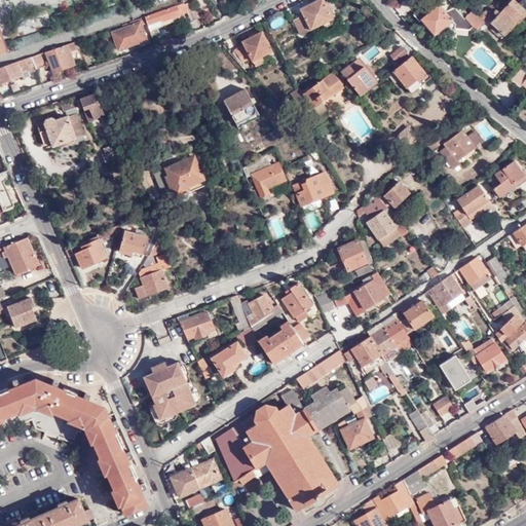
[(323,0),(318,0),(301,9),(303,13),(293,20),(300,34),(333,19),(323,0)]
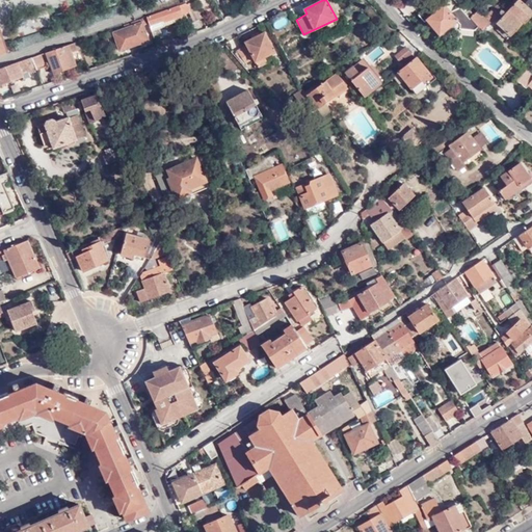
[(531,12),(531,11),(519,0),(516,0),(496,23),(508,35),(514,29),(521,23),(523,24),(531,12)]
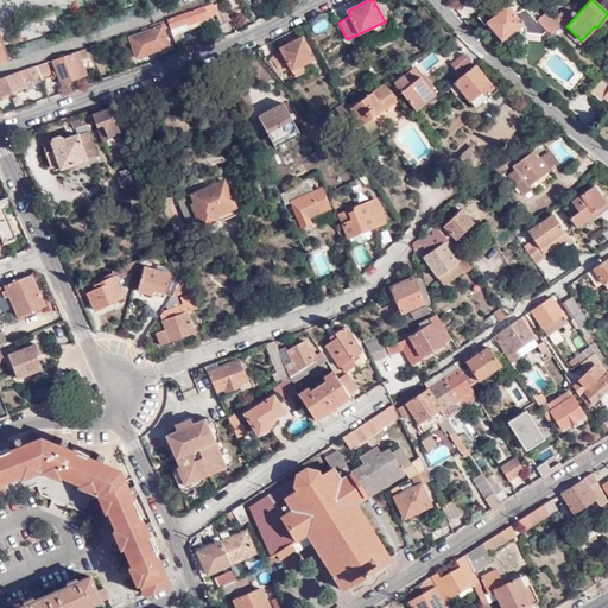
[(211,6),(211,4),(166,20),(175,43),(179,42),(178,39),(183,38),(181,33),(187,31),(184,26),(206,17),(214,13),(220,25),(230,20),(216,4),(211,6)]
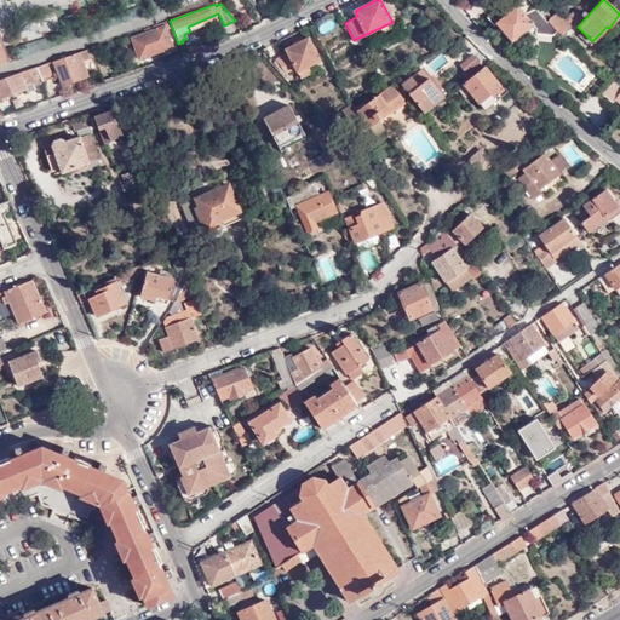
[(558,32),(562,36),(586,11),(580,5),(566,21),(556,11),(547,19),(558,32)]
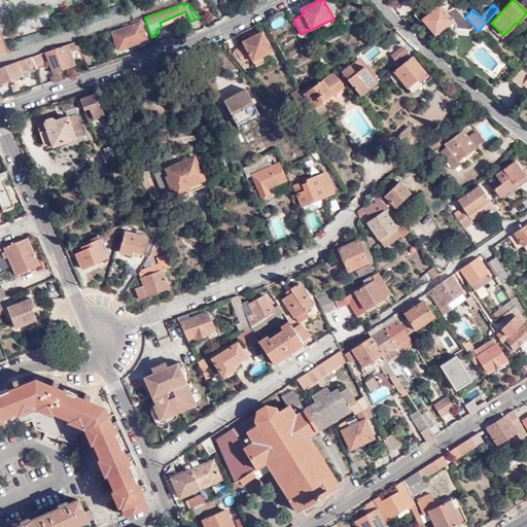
[(423,11),(412,16),(418,23),(421,21),(440,39),(454,40),(456,28),(470,30),(475,27),(465,16),(456,7),(445,11),(438,5),(433,9),(431,7),(423,11)]
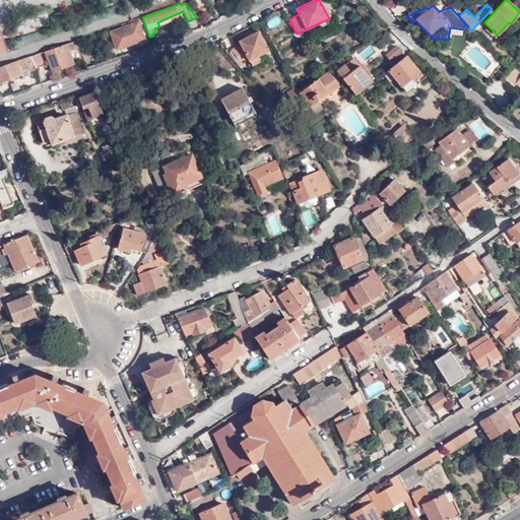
[(178,18),(176,14),(157,22),(159,26),(178,18)]
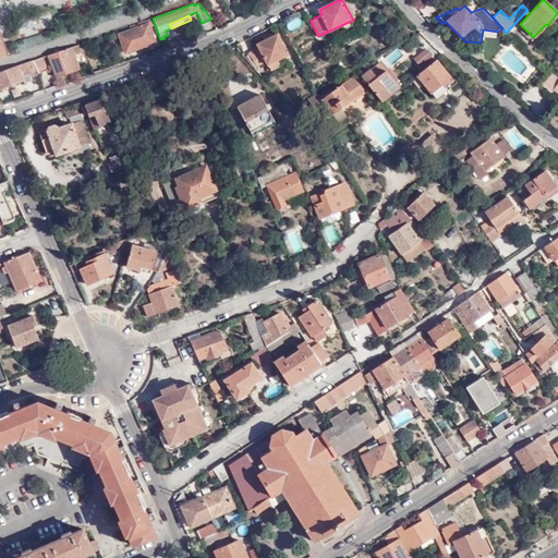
[(298,16),(286,25),(290,32),(302,24),(298,16)]
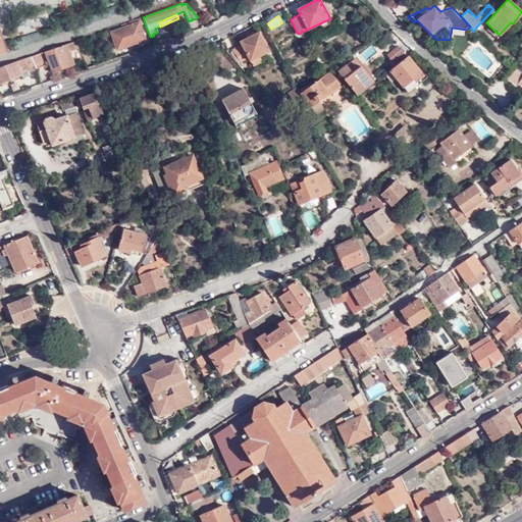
[(142,18),(116,28),(117,31),(111,33),(116,49),(144,39),(141,31),(146,29),(142,18)]
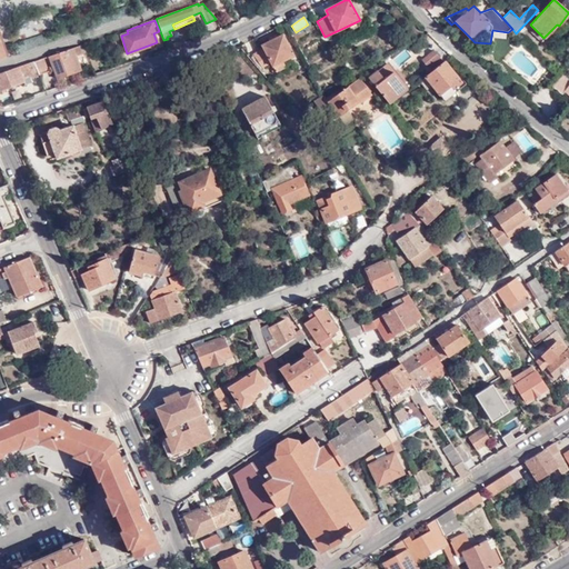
[(557,37),(550,31),(543,38),(549,43),(557,37)]
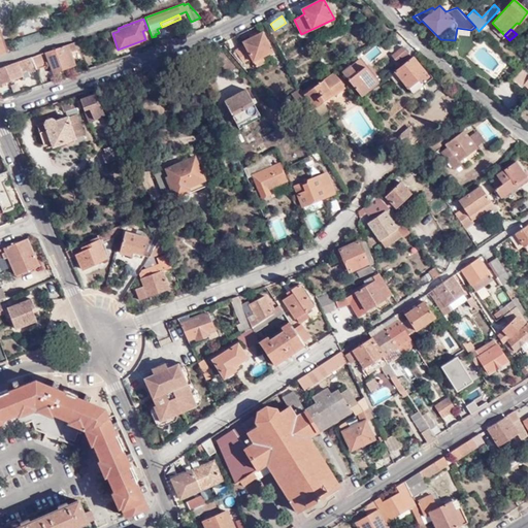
[(253,61),(262,57),(271,52),(261,32),(242,41),(244,45),(234,51),(242,62),(251,58),(253,61)]
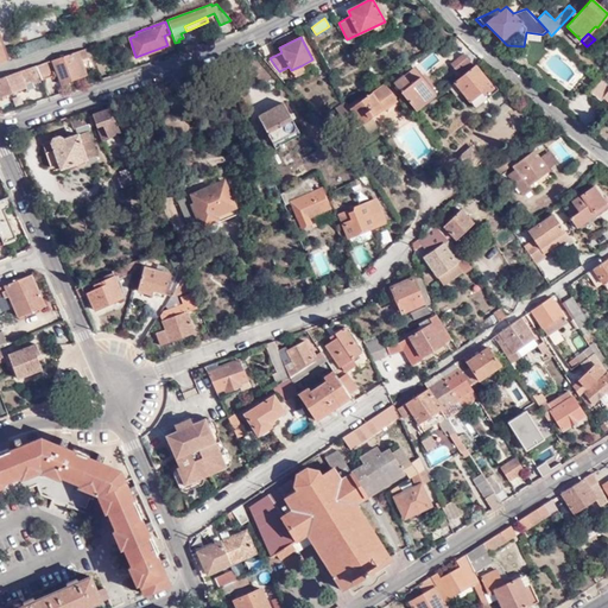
[(80,61),(92,56),(88,48),(51,61),(61,86),(86,76),(80,61)]
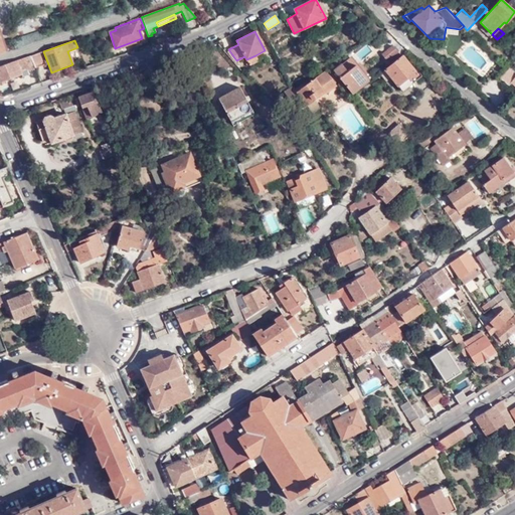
[(394,46),(383,54),(390,62),(401,54),(394,46)]
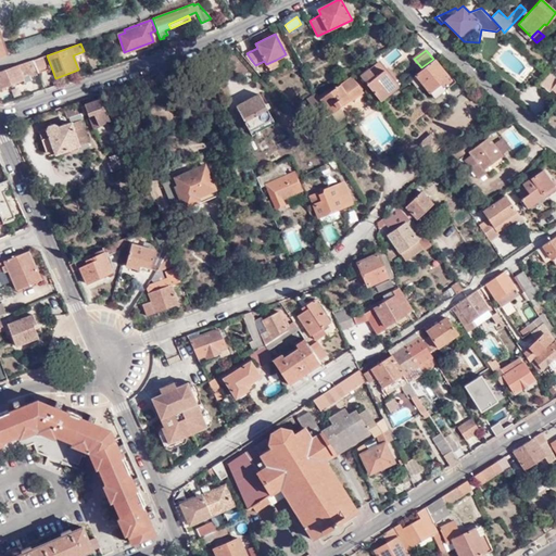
[(33,61),(38,74),(48,71),(42,58),(33,61)]
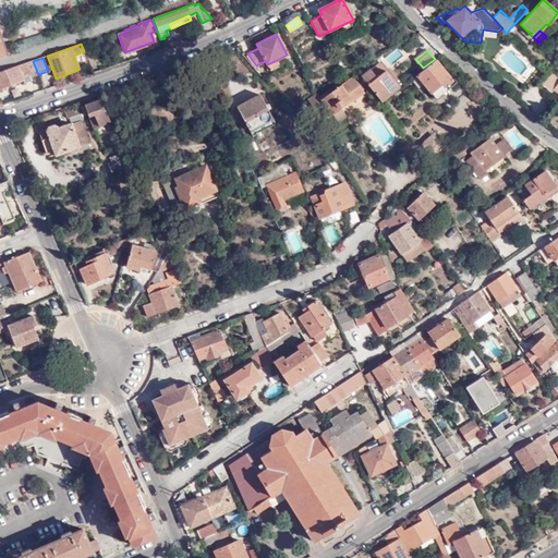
[(457,82),(437,59),(414,77),(422,87),(425,85),(436,97),(457,82)]
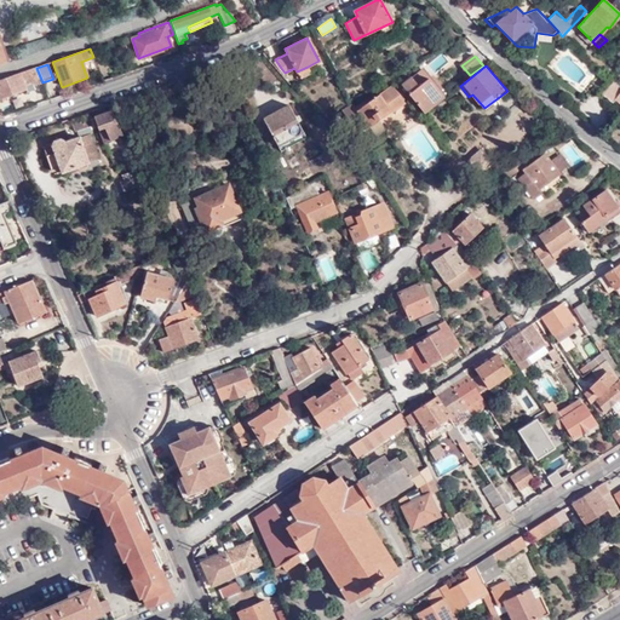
[(310,73),(308,67),(297,72),(299,78),(310,73)]
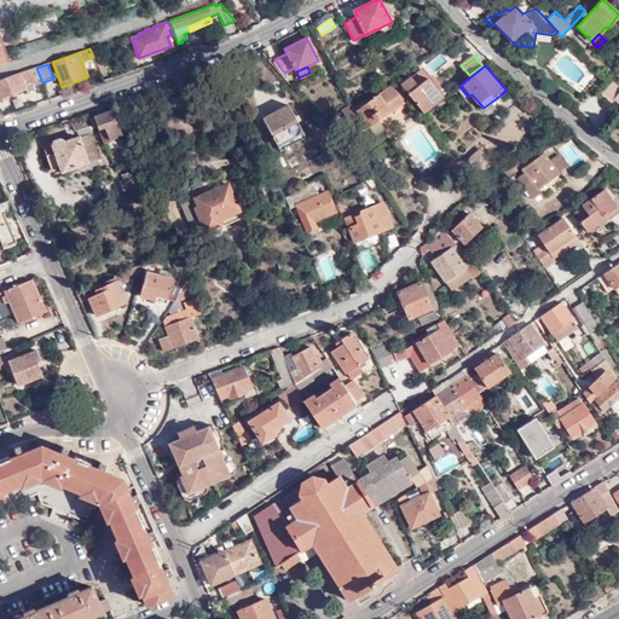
[(32,86),(42,82),(36,68),(28,71),(30,79),(32,86)]
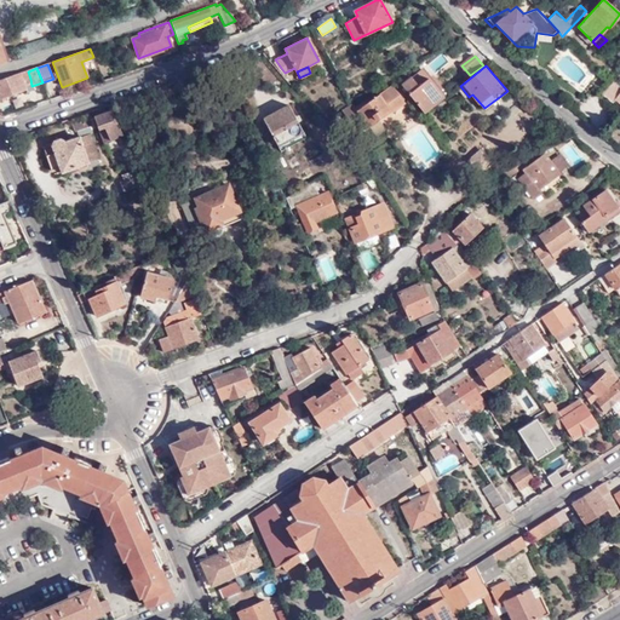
[(423,70),(413,78),(420,86),(430,79),(423,70)]
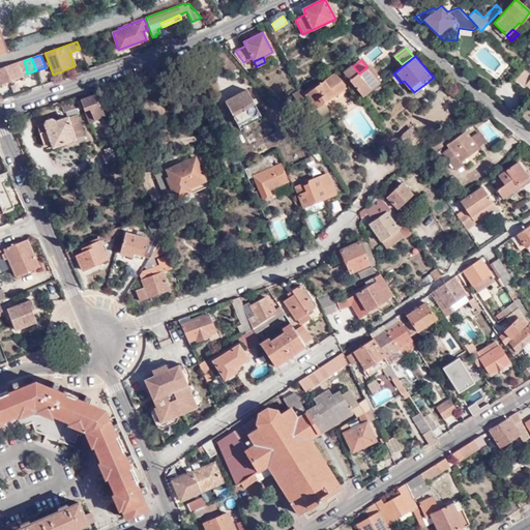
[(18,63),(0,68),(0,85),(23,78),(21,69),(18,63)]
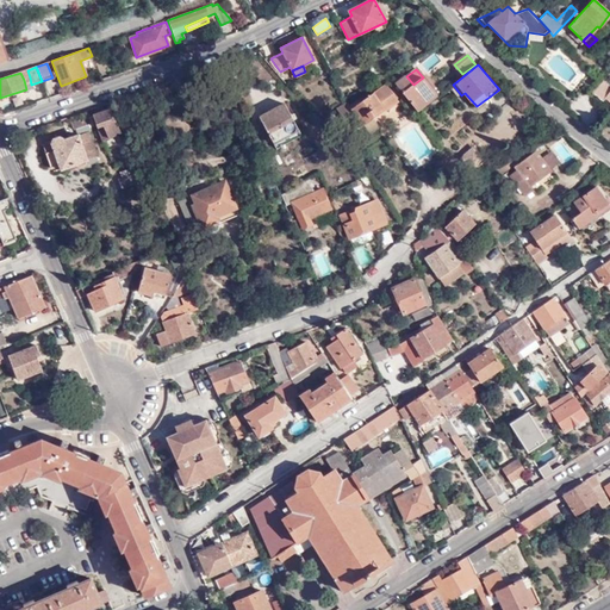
[(406,76),(397,85),(418,110),(437,94),(423,78),(414,85),(406,76)]
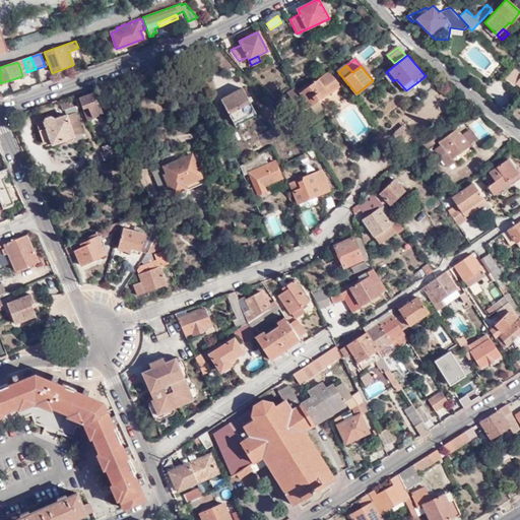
[(519,84),(519,72),(516,68),(506,80),(514,87),(517,83),(519,84)]
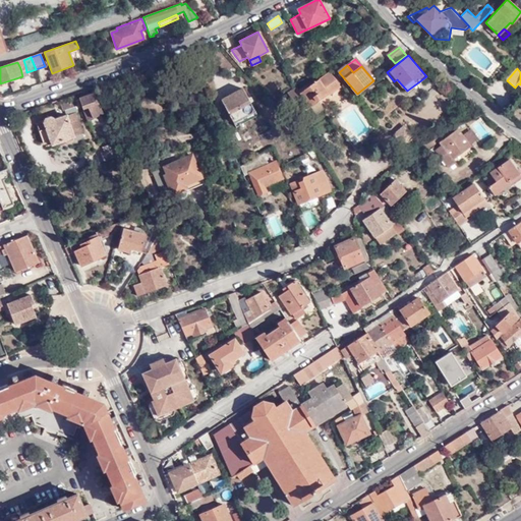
[(307,102),(309,105),(339,83),(330,70),(307,87),(305,84),(298,90),(295,87),(287,93),(293,101),(291,103),(300,114),(305,109),(304,109),(302,106),(307,102)]
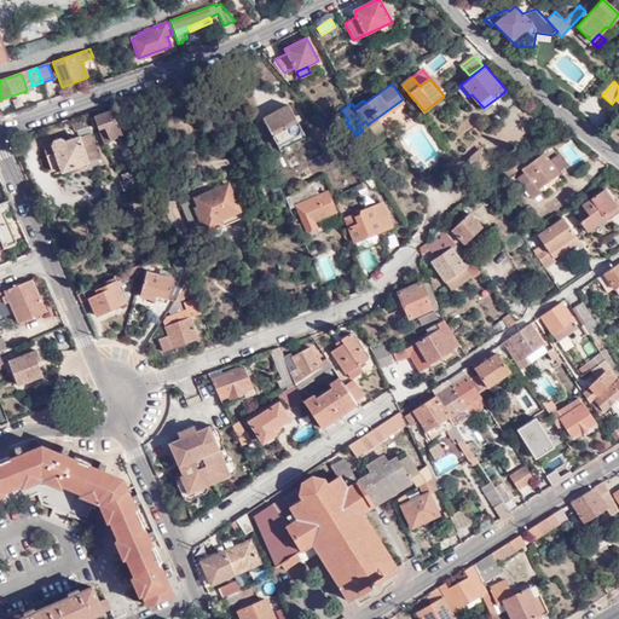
[(287,105),(262,119),(270,133),(277,148),(302,136),(287,105)]
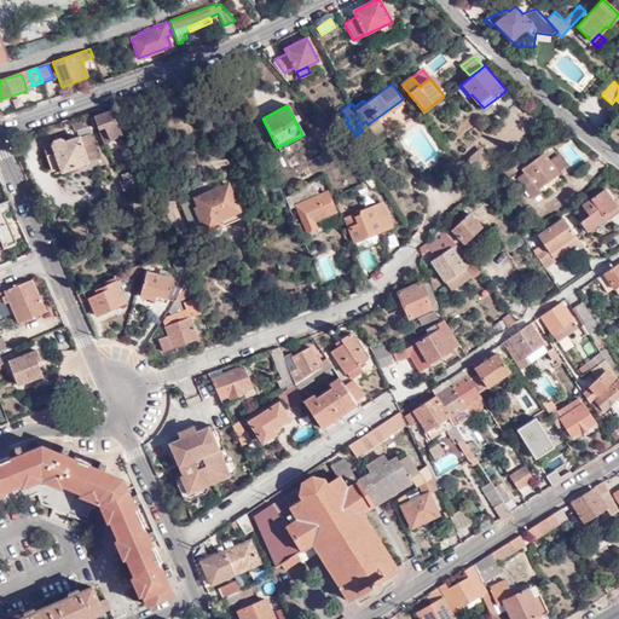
[(104,127),(109,139),(122,134),(111,109),(93,115),(99,128),(104,127)]
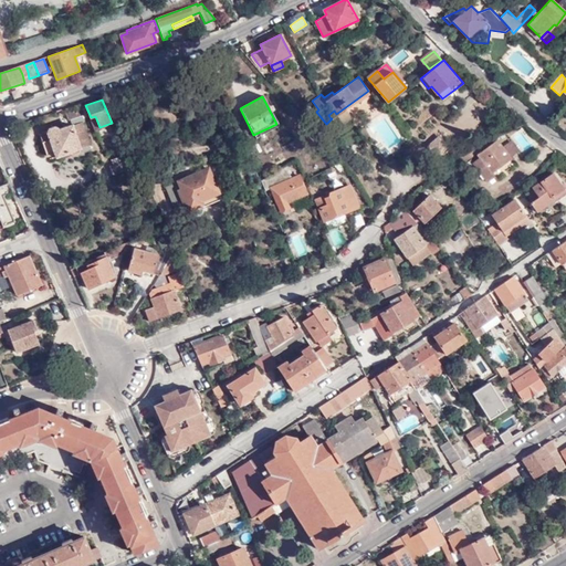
[(66,113),(69,119),(84,114),(82,107),(66,113)]
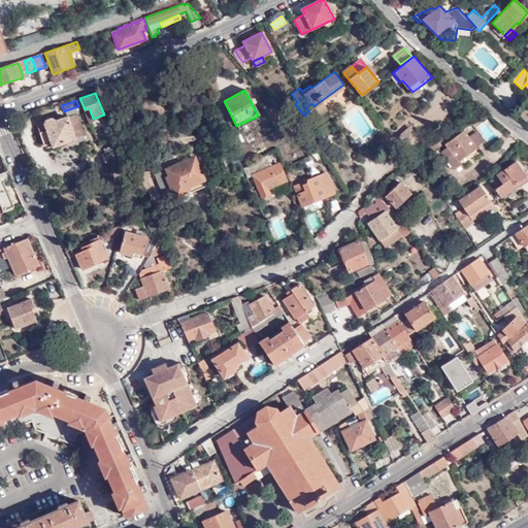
[(230,113),(224,101),(216,105),(222,118),(230,113)]
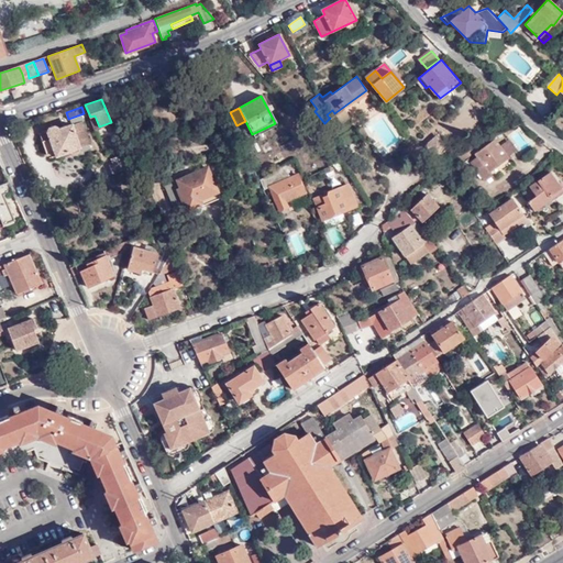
[(90,117),(95,129),(99,127),(95,116),(90,117)]
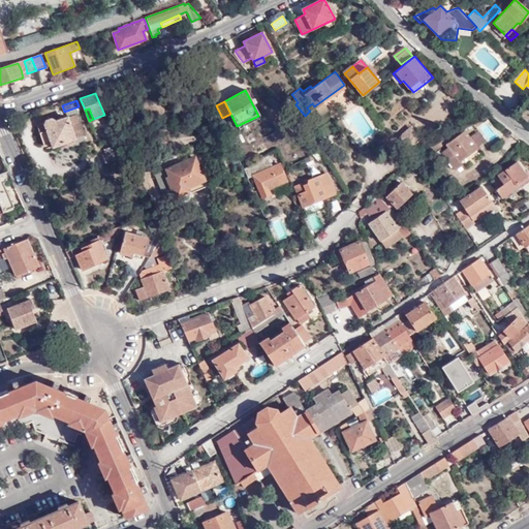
[(85,135),(78,114),(55,122),(55,120),(52,119),(47,121),(45,123),(37,126),(44,146),(52,143),(60,139),(62,144),(85,135)]
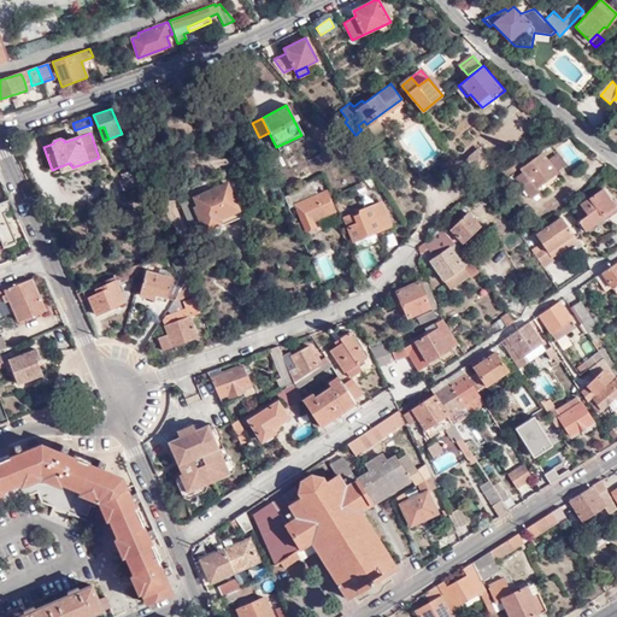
[(494,134),(482,144),(488,150),(500,140),(494,134)]
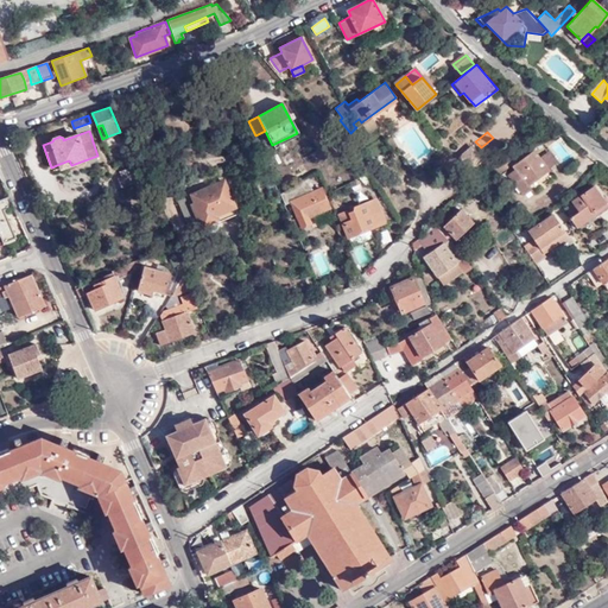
[(456,159),(469,172),(481,159),(469,146),(456,159)]
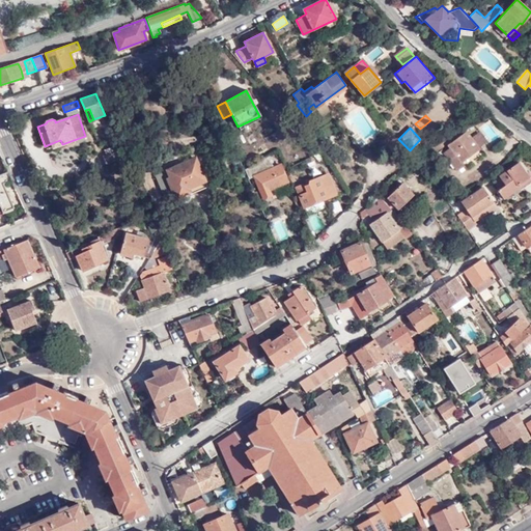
[(462,161),(479,147),(472,138),(466,130),(445,140),(447,143),(450,146),(444,151),(457,169),(464,164),(462,161)]
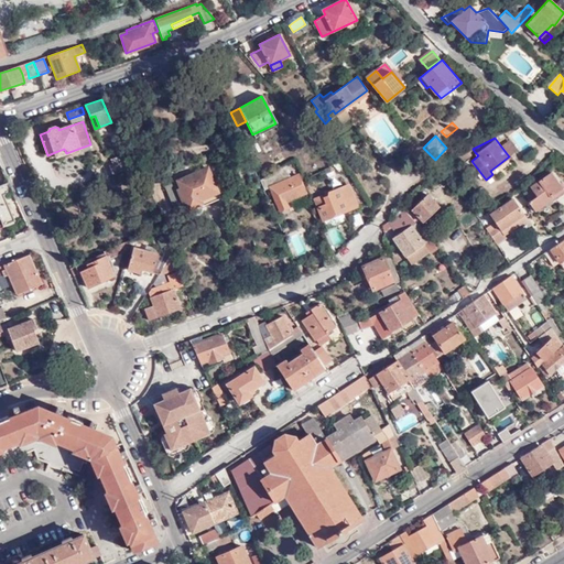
[(509,156),(517,150),(509,140),(501,147),(509,156)]
